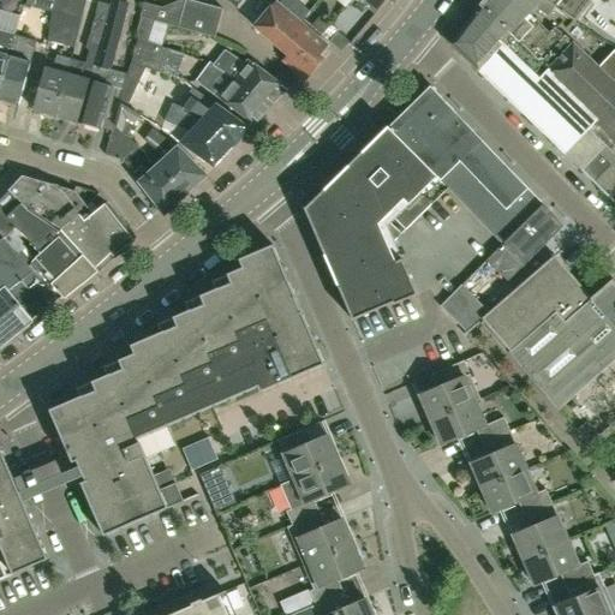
[(27,0),(25,6),(53,12),(55,0),(27,0)]
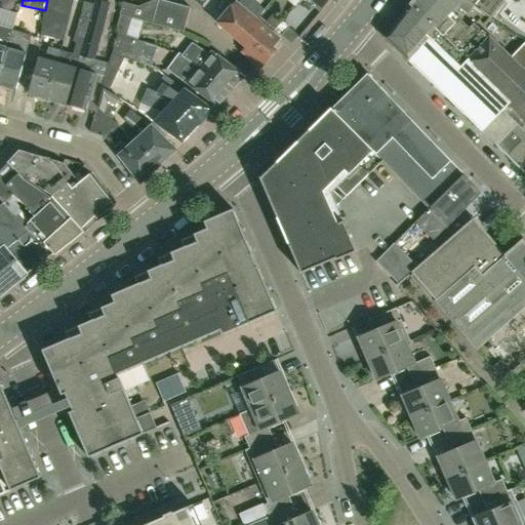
[(67,0),(47,0),(45,10),(41,35),(57,39),(67,0)]
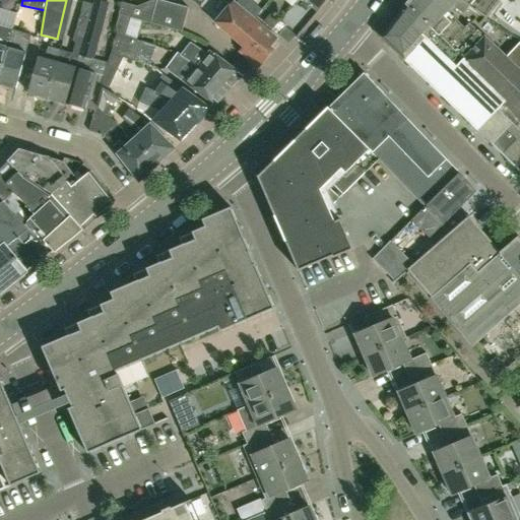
[(122,3),(119,15),(131,18),(183,33),(189,8),(158,0),(156,0),(137,7),(122,3)]
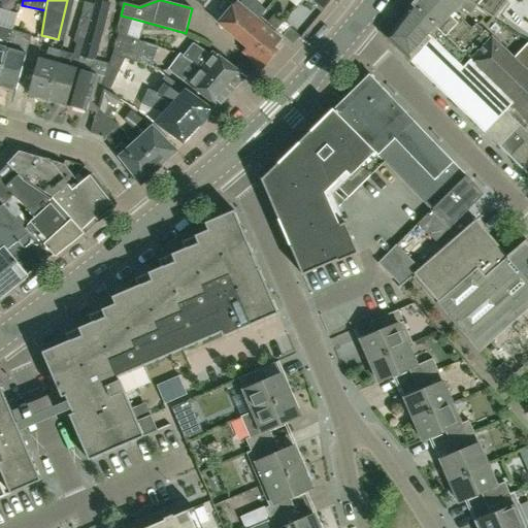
[(304,0),(321,13),(332,0),(304,0)]
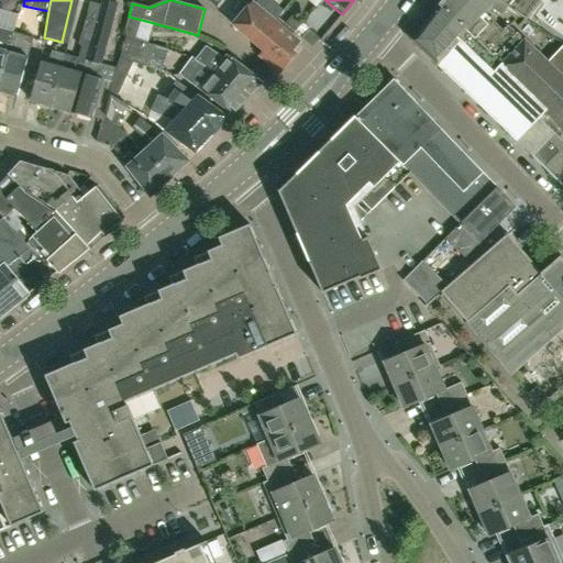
[(443,0),(412,40),(517,141),(541,117),(555,132),(548,140),(559,151),(543,167),(562,186),(562,185),(562,76),(548,62),(510,25),(510,26),(501,19),(496,23),(485,13),(492,7),(501,14),(507,8),(497,0),(443,0)]
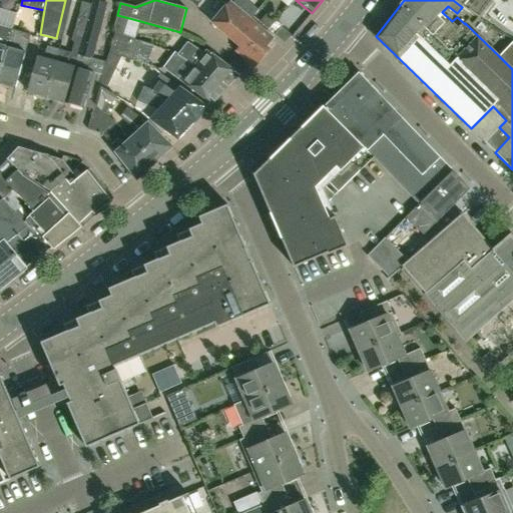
[(453,0),(462,7),(480,19),(494,0),(453,0)]
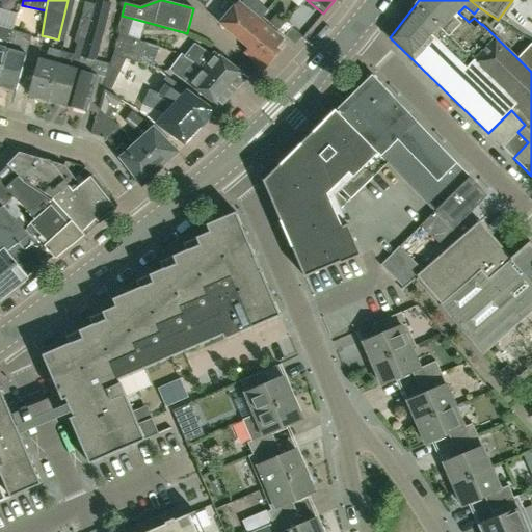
[(103,88),(107,72),(109,63),(102,61),(101,62),(96,60),(110,4),(97,1),(96,5),(91,20),(80,61),(68,105),(87,110),(97,113),(99,107),(103,88)]
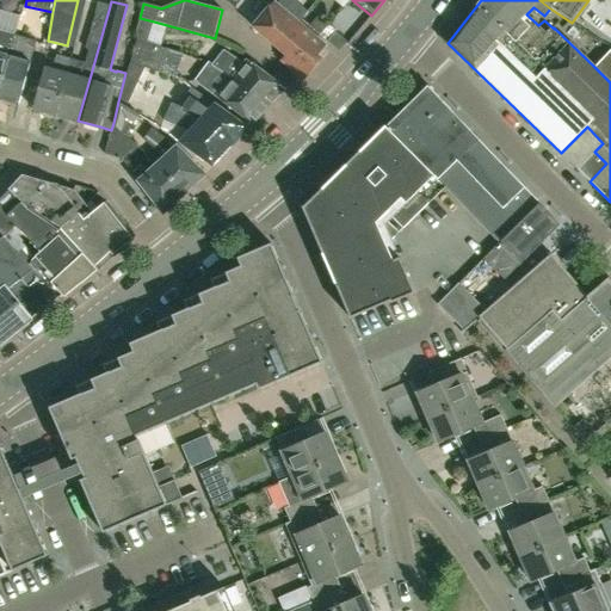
[(55,115),(78,121),(92,71),(105,23),(110,6),(98,2),(85,48),(90,50),(86,62),(72,59),(69,69),(55,115)]
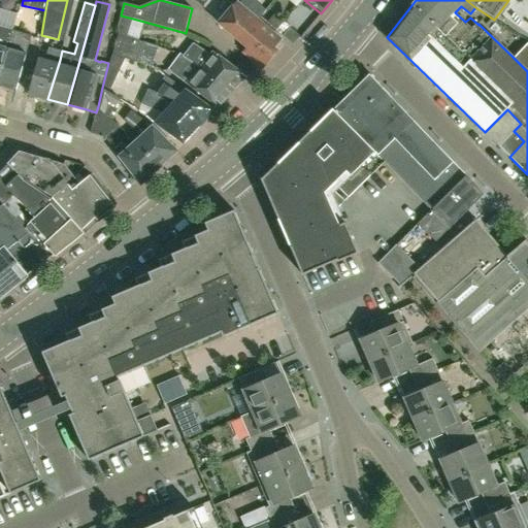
[(243,53),(263,69),(278,52),(274,48),(282,40),(237,2),(219,24),(248,47),(243,53)]
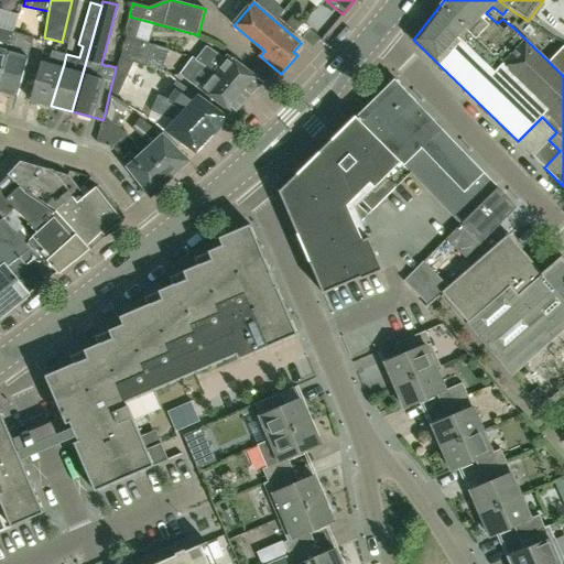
[(285,23),(295,32),(303,23),(293,14),(285,23)]
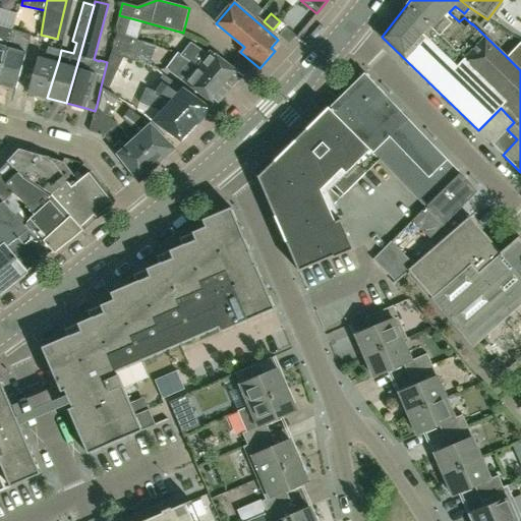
[(116,25),(117,33),(126,36),(131,18),(119,15),(116,25)]
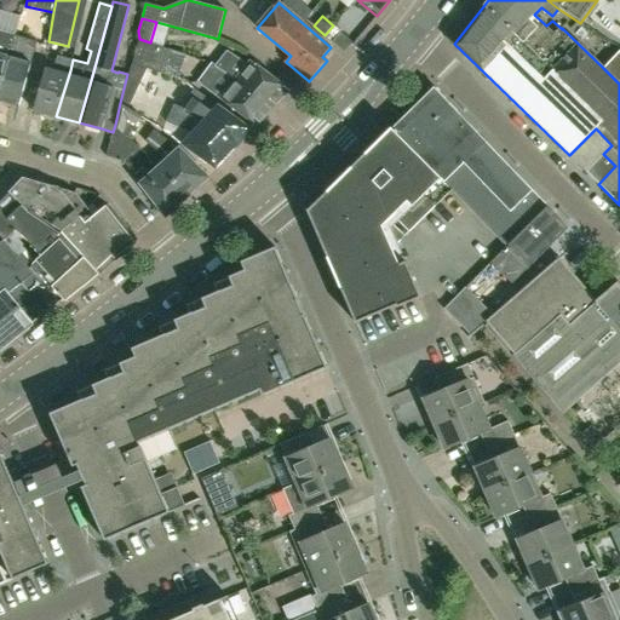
[(0,87),(10,57),(15,35),(0,30),(0,87)]
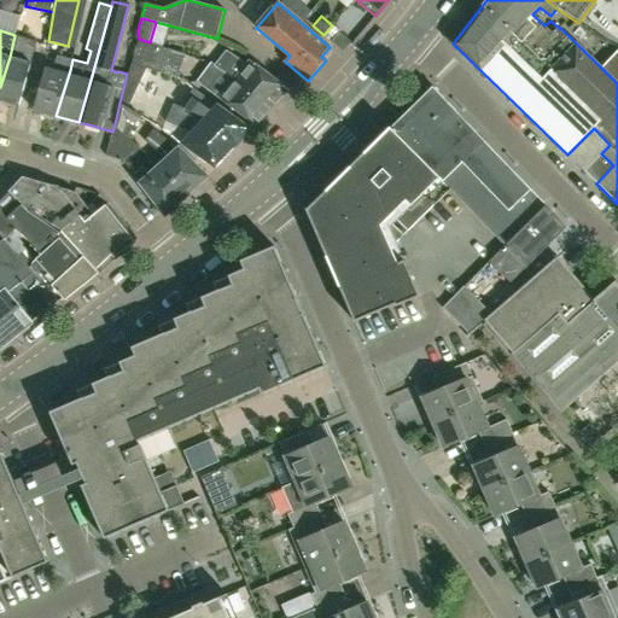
[(351,42),(339,33),(331,42),(343,53),(351,42)]
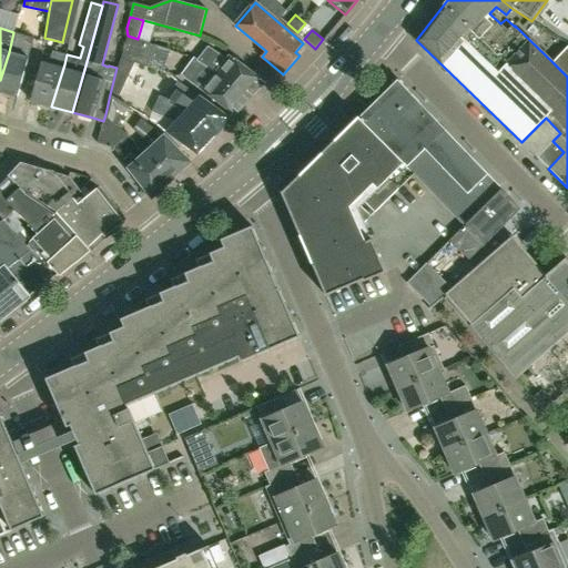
[(9,52),(0,80),(0,91),(17,95),(31,47),(33,38),(13,32),(9,52)]
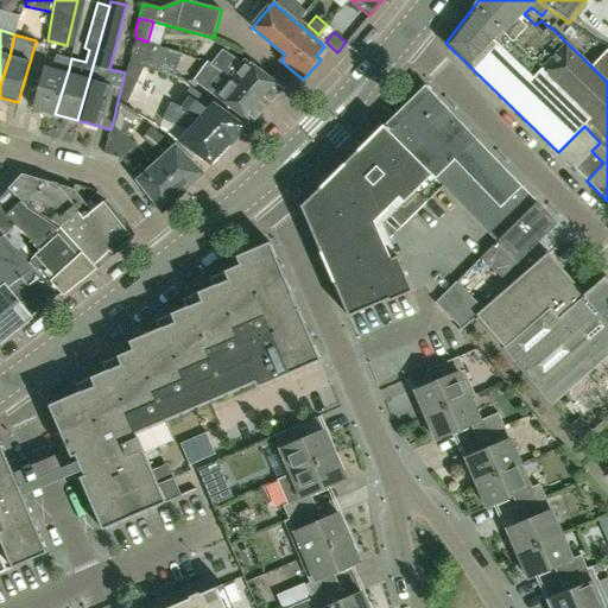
[(147,43),(147,42),(137,38),(137,39),(130,64),(144,68),(156,71),(163,48),(147,43)]
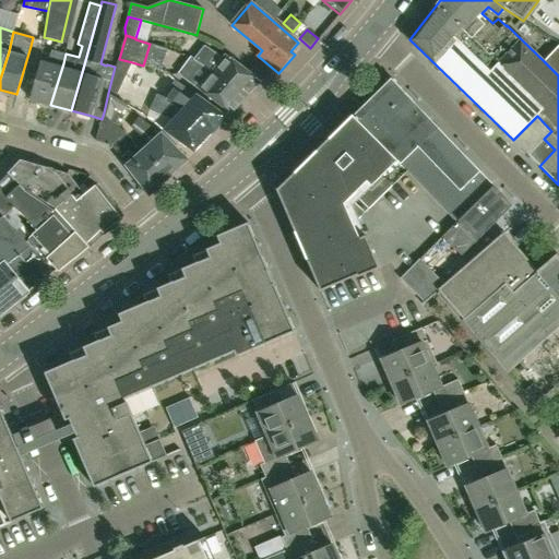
[(194,59),(199,62),(213,71),(247,97),(261,82),(226,55),(224,58),(205,45),(194,59)]
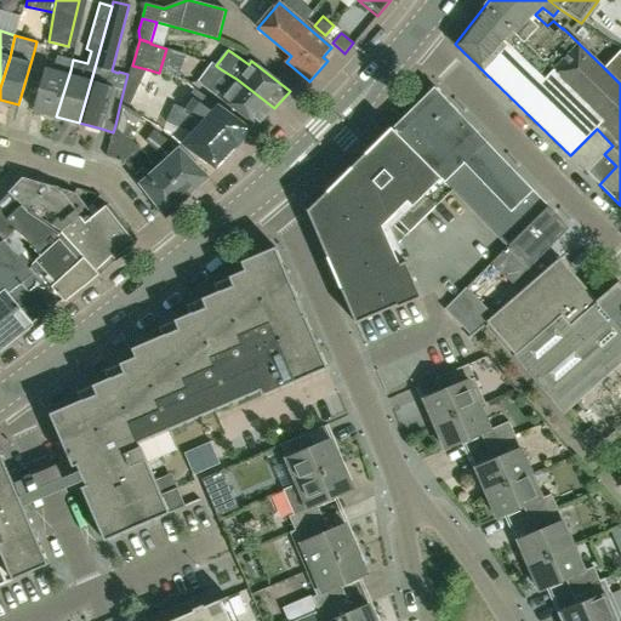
[(620,50),(604,68),(620,84),(620,50),(620,51),(620,50)]
